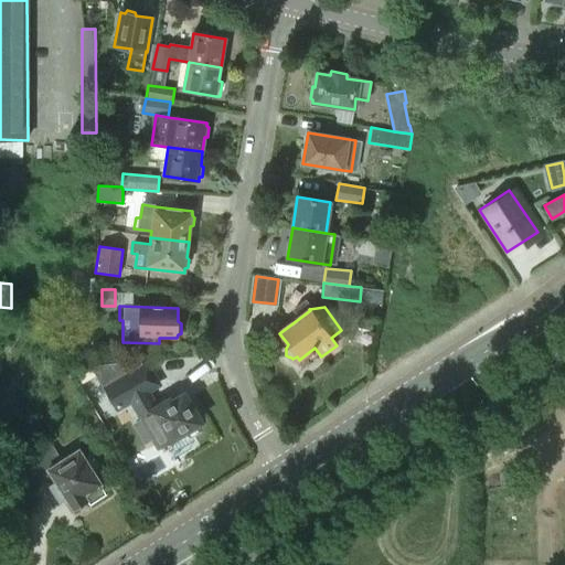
[(110,365),(127,393),(151,379),(141,361),(110,365)]
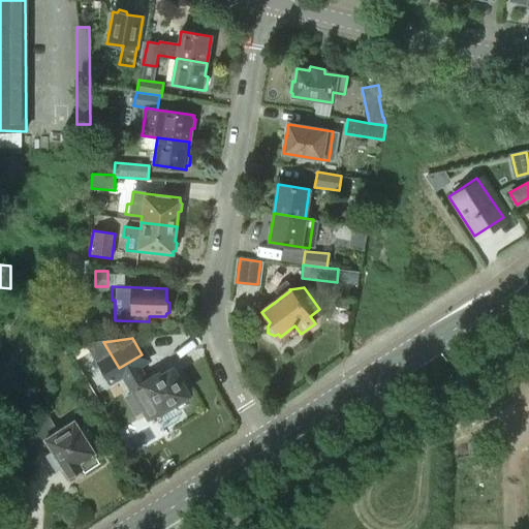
[(142,377),(129,384),(134,393),(126,398),(135,414),(144,409),(149,417),(169,405),(170,407),(172,406),(178,410),(186,405),(186,398),(187,397),(173,371),(160,378),(159,375),(146,383),(142,377)]
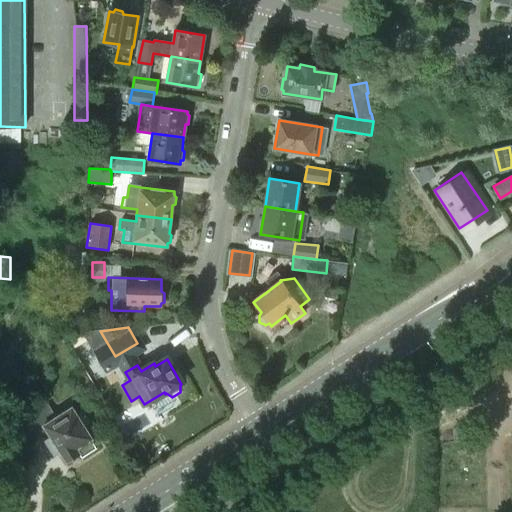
[(450,413),(473,399),(466,387),(442,401),(450,413)]
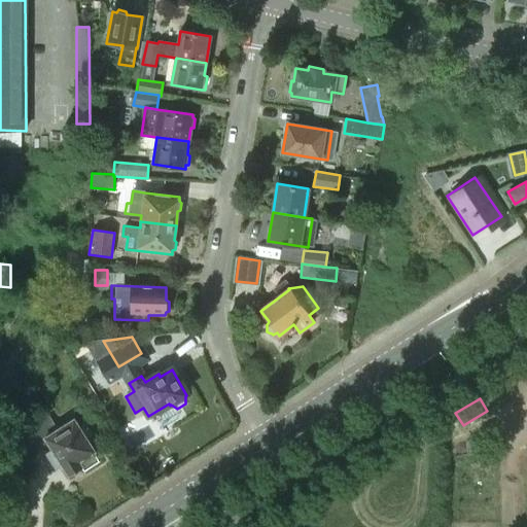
[(27,455),(46,442),(51,450),(46,454),(56,467),(61,463),(68,476),(81,467),(83,471),(99,461),(93,452),(94,452),(82,433),(83,430),(79,424),(76,424),(73,419),(57,430),(44,409),(28,425),(27,455)]
